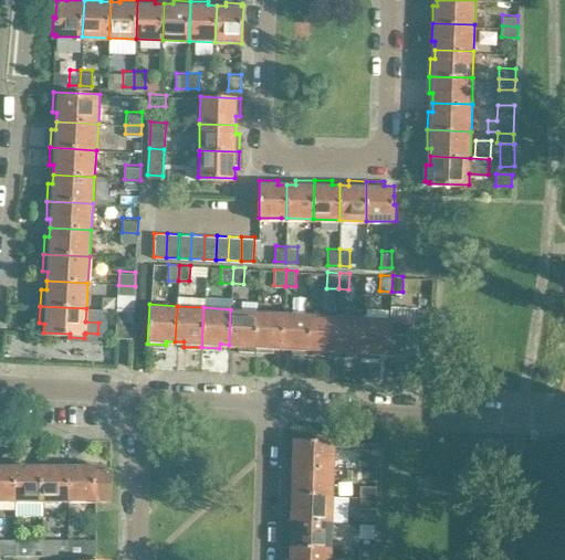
[(132,337),(134,309),(117,308),(116,336),(132,337)]
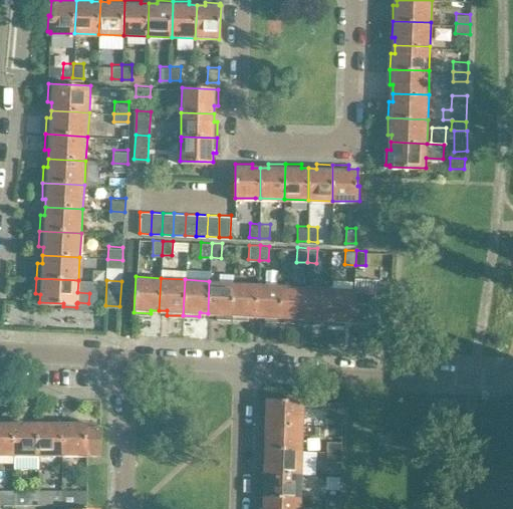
[(378,290),(354,289),(352,321),(361,321),(361,325),(375,326),(375,324),(376,324),(377,310),(390,311),(392,281),(379,280),(378,290)]
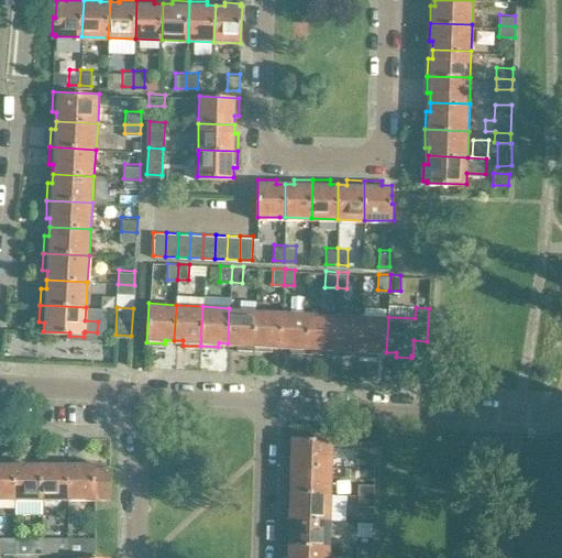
[(254,349),(256,309),(229,308),(228,343),(237,343),(237,348),(254,349)]
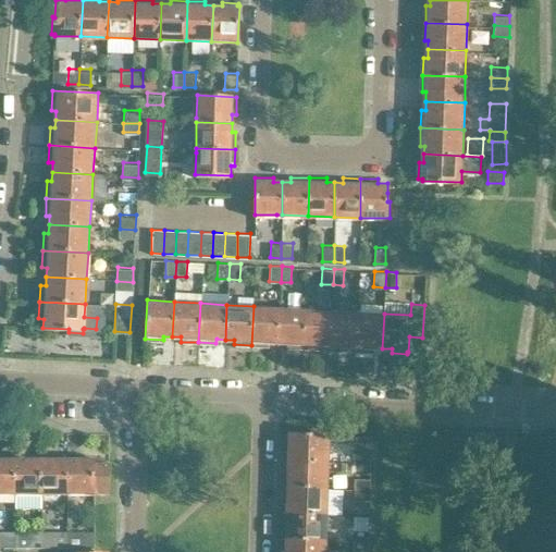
[(278,342),(280,307),(254,306),(251,345),(269,346),(269,342),(278,342)]
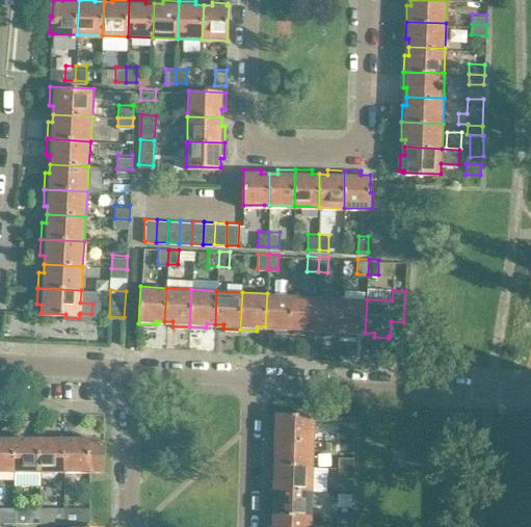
[(290,333),(292,295),(267,293),(265,326),(273,327),(273,332),(290,333)]
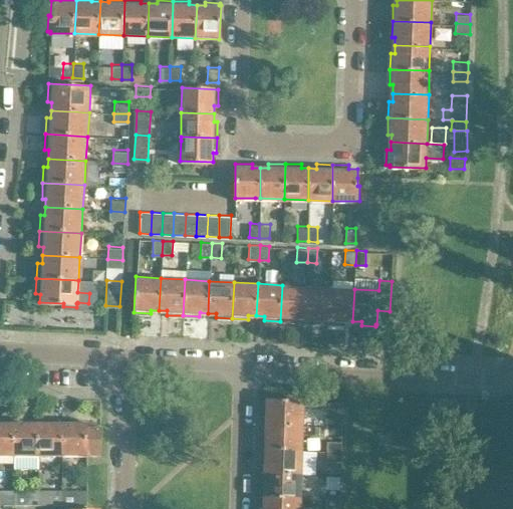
[(304,318),(306,286),(282,285),(280,321),(295,321),(296,318),(304,318)]
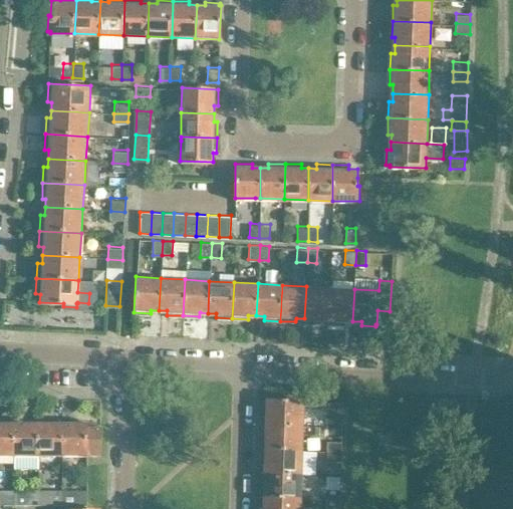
[(328,323),(330,287),(306,286),(304,318),(313,319),(312,322),(328,323)]
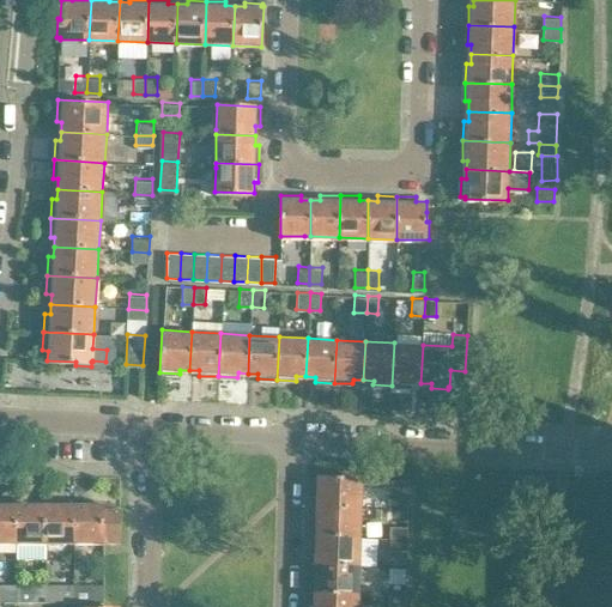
[(420,383),(423,345),(394,343),(392,386),(411,387),(411,383),(420,383)]
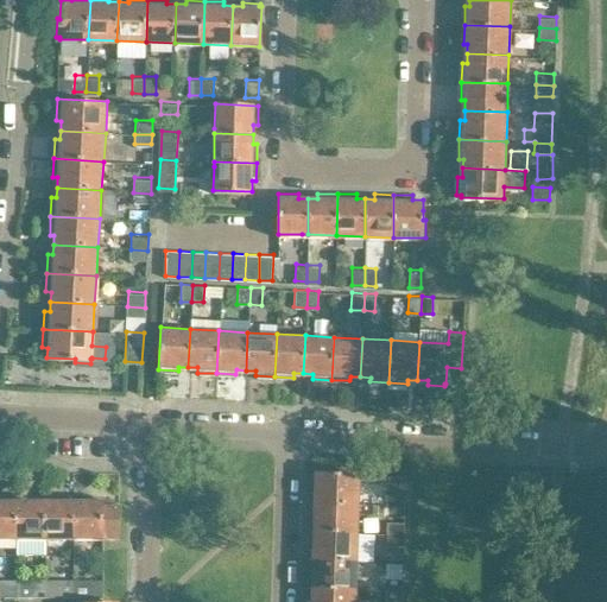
[(359,502),(360,473),(315,470),(314,474),(308,474),(308,492),(313,492),(313,501),(359,502)]
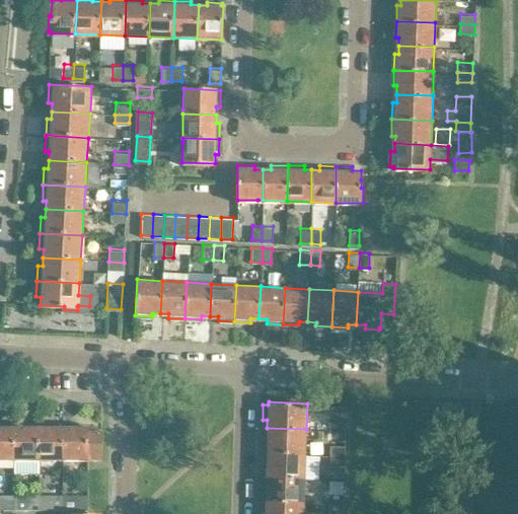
[(346,406),(330,405),(330,415),(345,416),(346,406)]
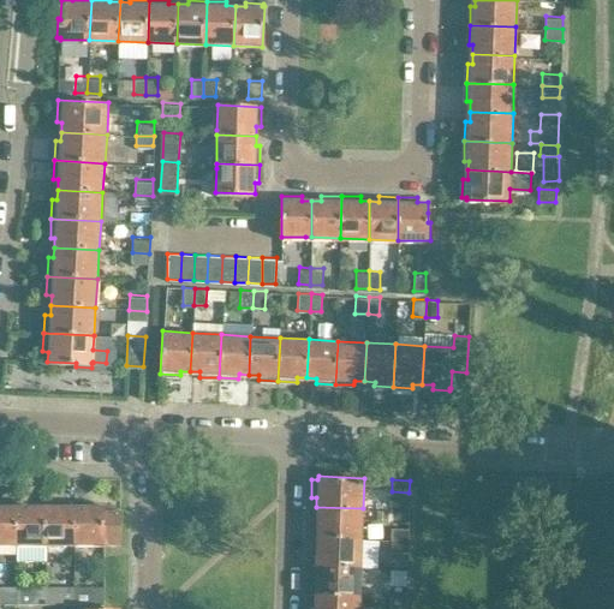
[(0,543),(16,544),(16,503),(6,505),(6,500),(0,500),(0,543)]
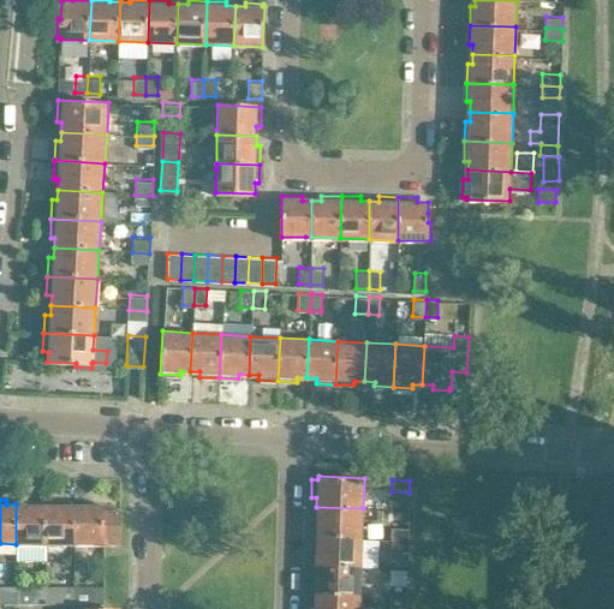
[(46,544),(46,500),(25,501),(25,503),(16,503),(16,544),(17,544),(17,557),(46,557),(46,544)]
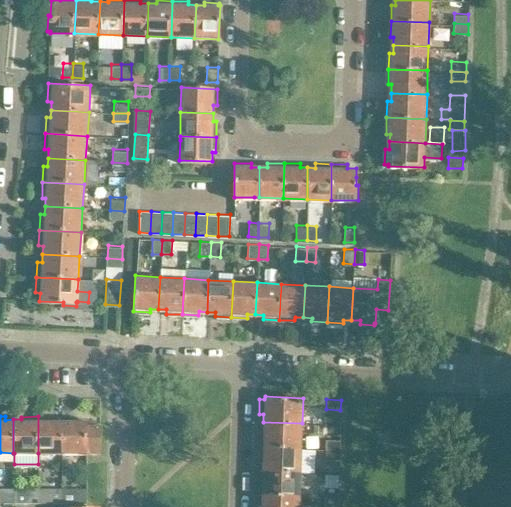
[(62,453),(62,419),(54,419),(54,416),(38,416),(38,453),(62,453)]
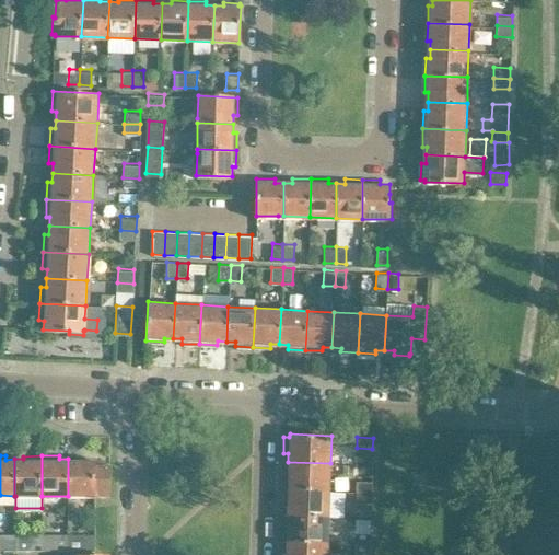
[(95,462),(95,458),(93,458),(93,455),(78,455),(78,459),(68,459),(68,496),(95,496),(95,492),(109,492),(109,462),(95,462)]
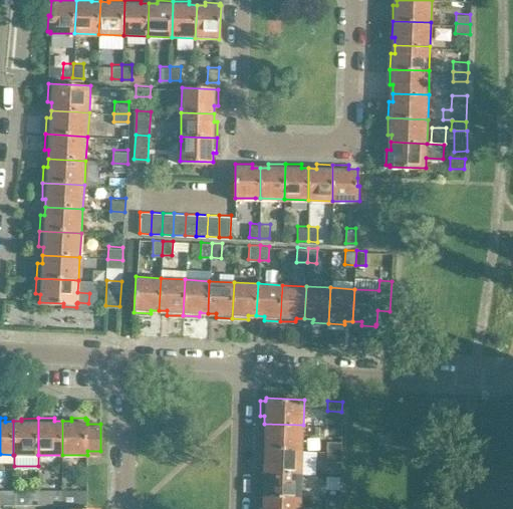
[(302,449),(303,425),(264,424),(264,432),(259,431),(259,447),(302,449)]
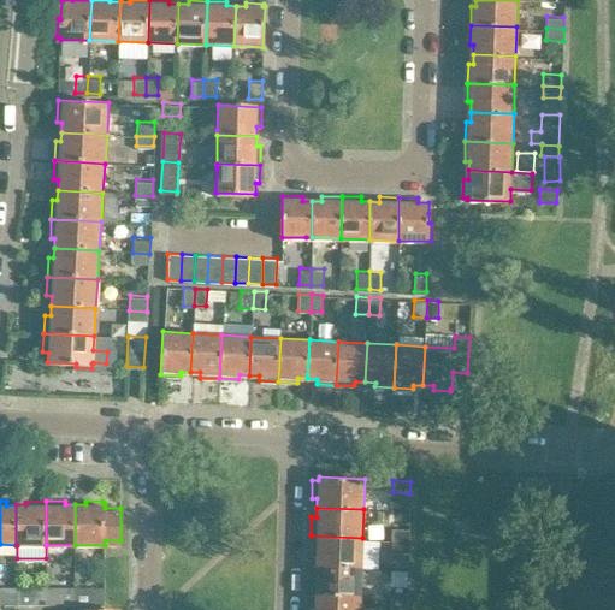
[(408,539),(408,527),(391,527),(390,539),(408,539)]
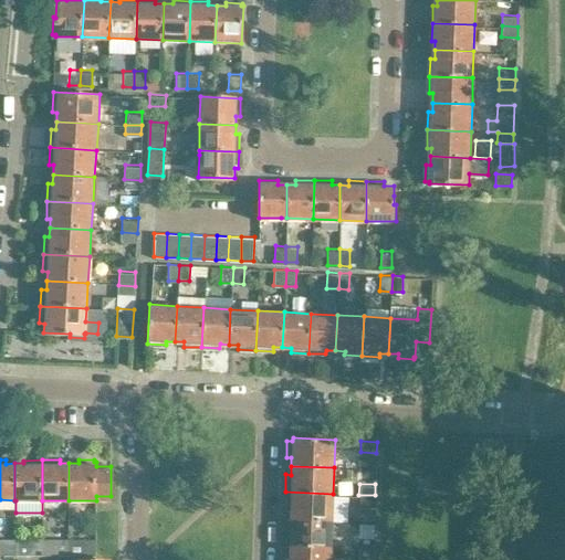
[(332,520),(333,494),(285,492),(284,509),(289,510),(289,519),(332,520)]
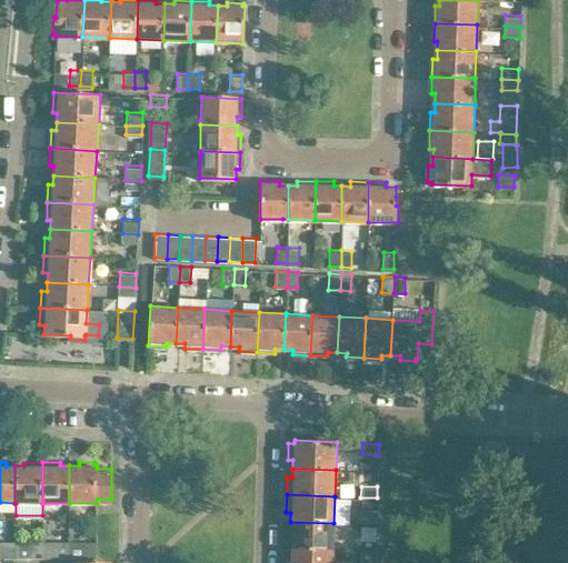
[(377,508),(377,498),(360,498),(360,508),(377,508)]
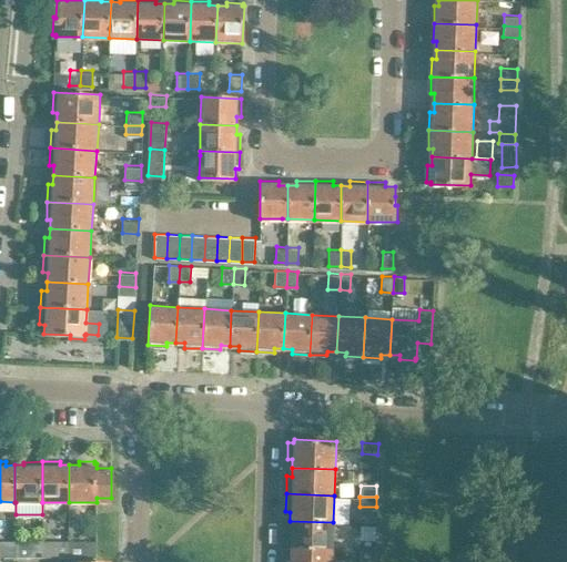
[(333,549),(333,522),(290,521),(290,530),(285,529),(284,547),(333,549)]
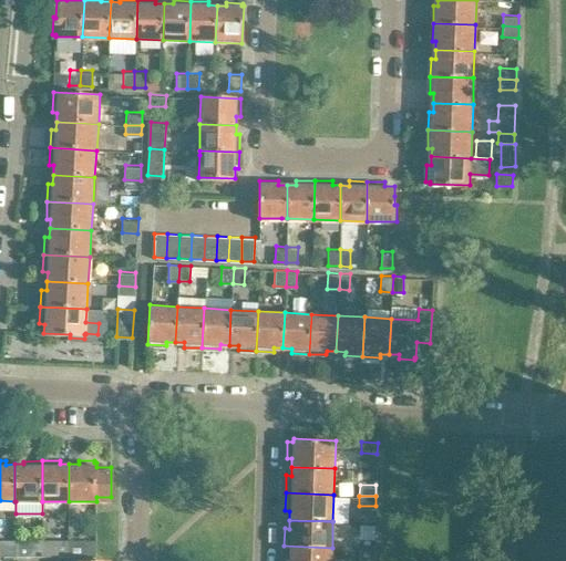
[(68,534),(68,526),(8,525),(8,533),(68,534)]
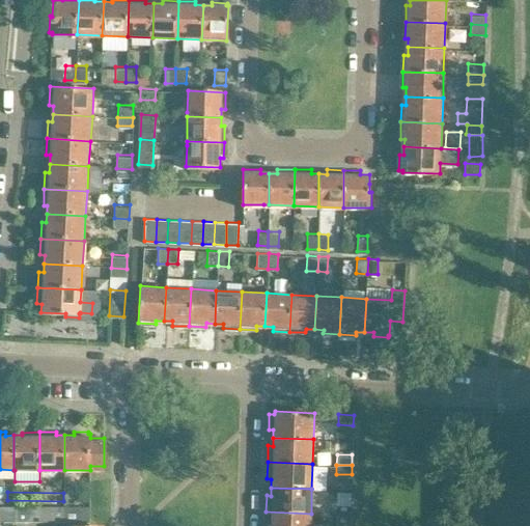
[(39,519),(39,504),(29,504),(29,507),(15,507),(14,520),(39,519)]
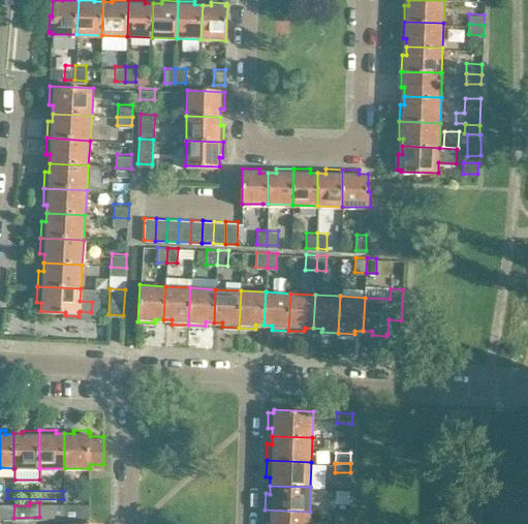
[(64,517),(64,502),(39,502),(39,517),(64,517)]
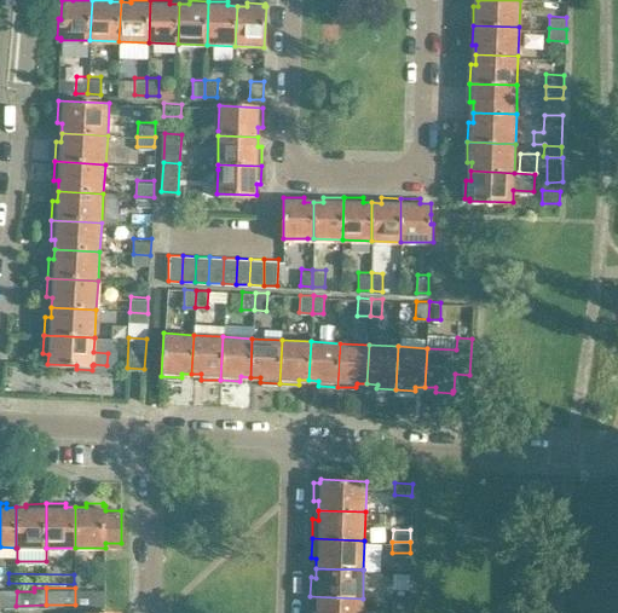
[(103,588),(75,588),(75,605),(103,605),(103,588)]
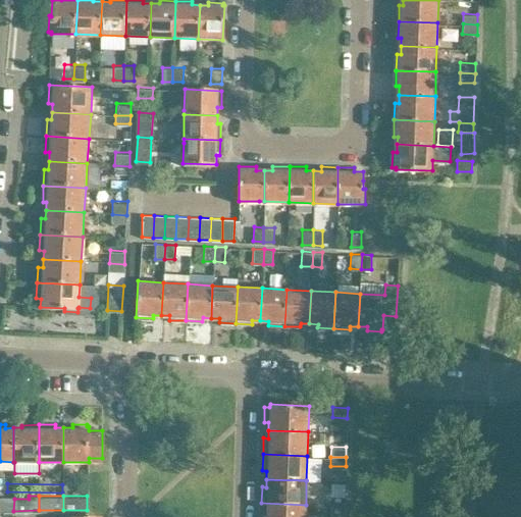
[(344,506),(345,496),(329,496),(329,506),(344,506)]
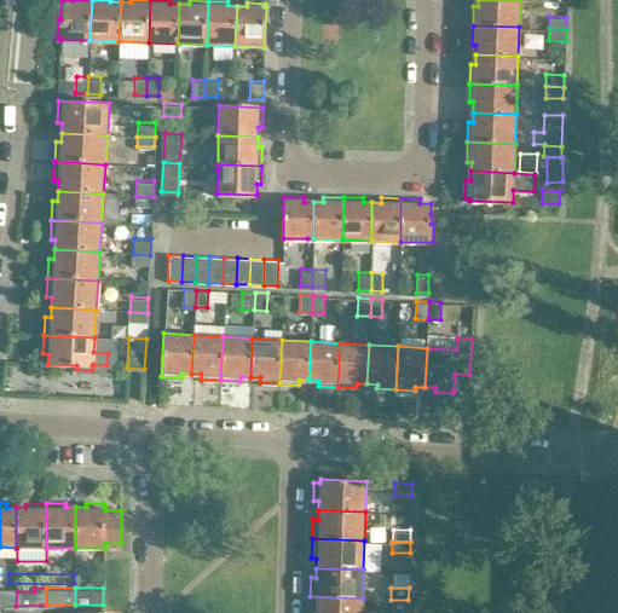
[(362,612),(363,599),(310,596),(309,612),(362,612)]
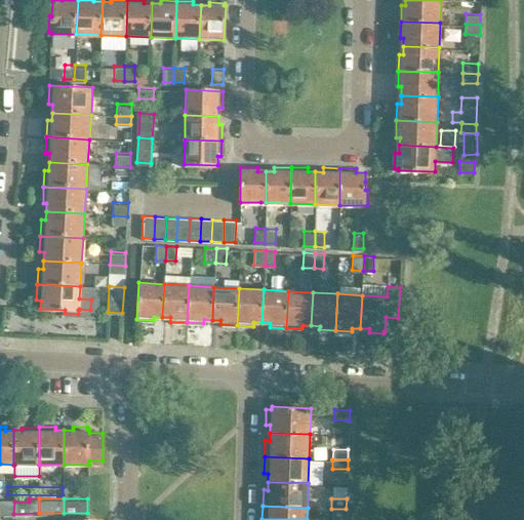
[(346,518),(346,509),(331,509),(331,518),(346,518)]
